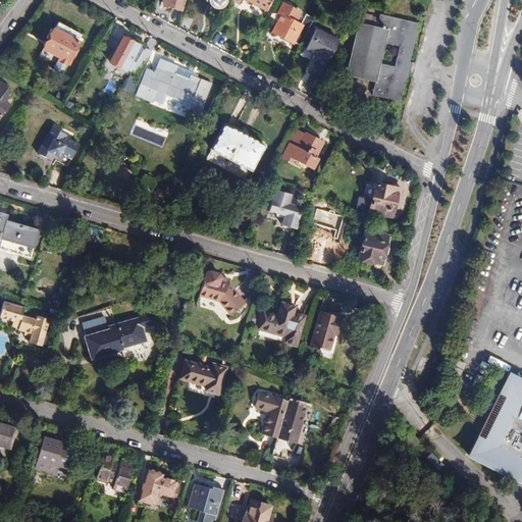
[(181,9),(184,0),(164,0),(164,3),(181,9)]
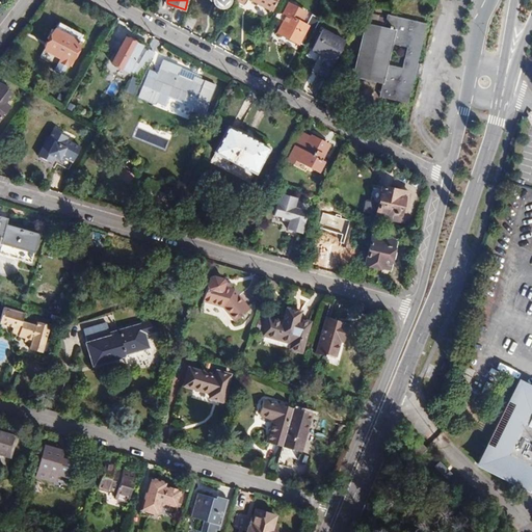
[(243,0),(244,0),(254,0),(271,8),(275,0),(243,0)]
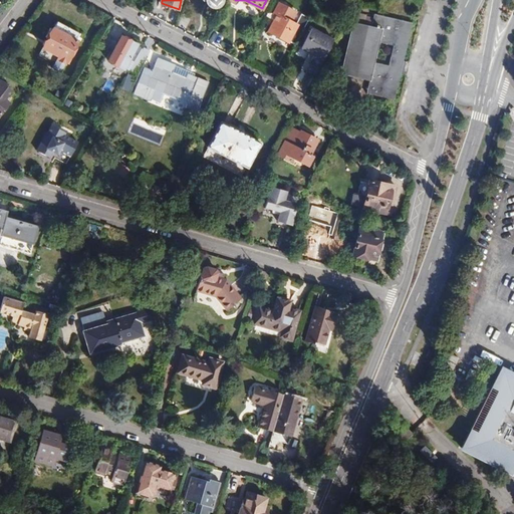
[(295,44),(309,18),(301,14),(296,24),(291,21),(296,12),(279,3),(274,13),(277,15),(268,31),(288,42),(289,40),(295,44)]
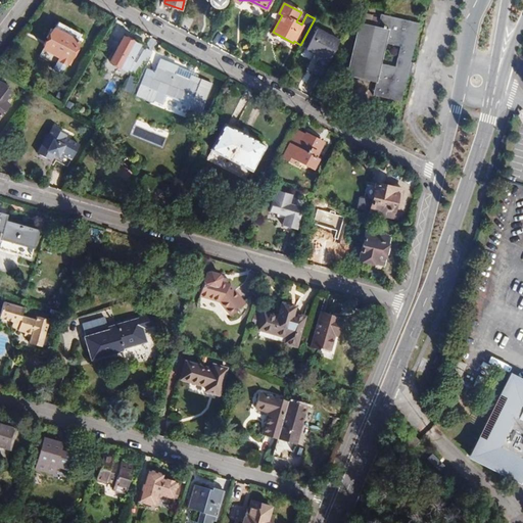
[(377,27),(357,22),(345,77),(374,83),(372,96),(401,102),(418,22),(379,14),(377,27)]
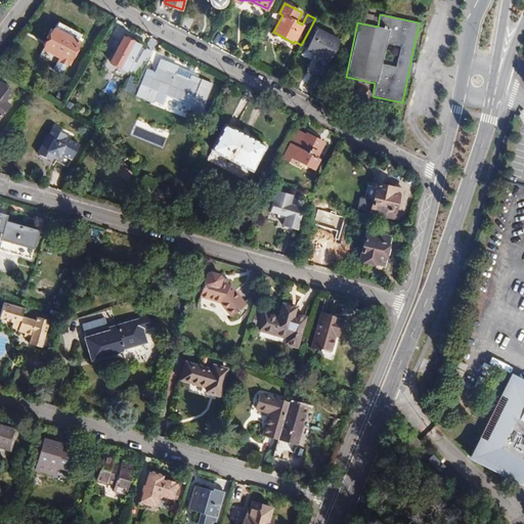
[(82,34),(58,20),(54,29),(53,28),(52,29),(50,28),(45,37),(48,38),(38,55),(55,64),(57,60),(67,64),(79,42),(78,41),(82,34)]
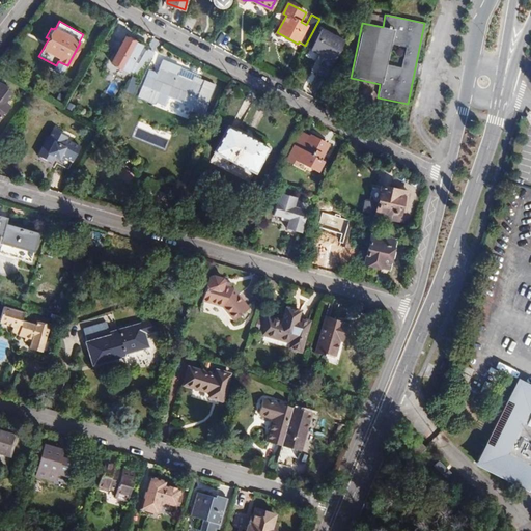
[(326,76),(344,40),(322,28),(310,49),(324,55),(315,71),(326,76)]
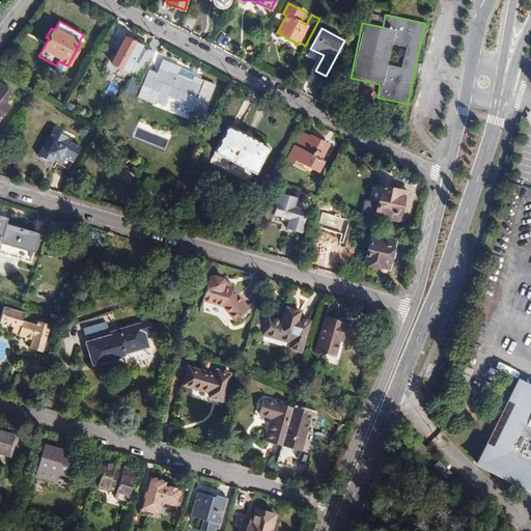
[(147,48),(148,46),(142,43),(141,46),(126,36),(110,62),(128,72),(134,61),(138,63),(147,48)]
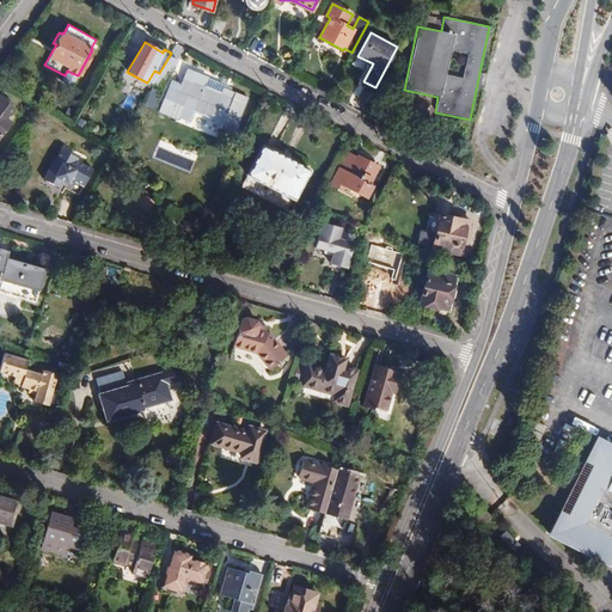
[(181,61),(170,55),(159,73),(152,86),(163,92),(181,61)]
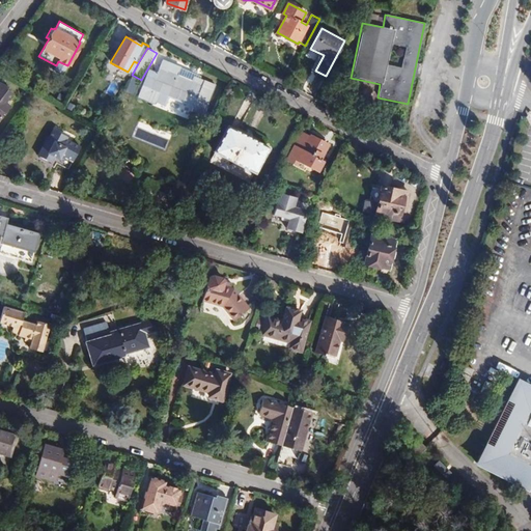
[(184,67),(165,59),(160,73),(152,71),(142,95),(150,100),(151,98),(159,102),(160,100),(168,104),(172,94),(195,105),(192,111),(202,115),(217,84),(196,75),(194,80),(182,75),(184,67)]
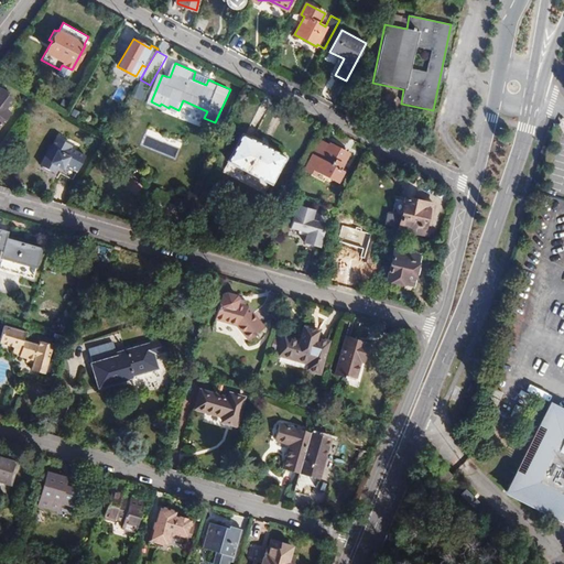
[(66,79),(72,69),(62,65),(60,69),(58,68),(56,74),(66,79)]
